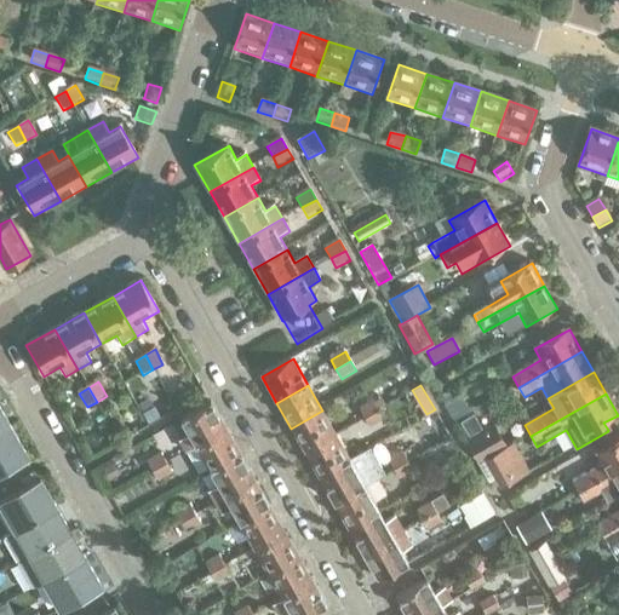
[(462,420),(471,414),(460,395),(451,401),(462,420)]
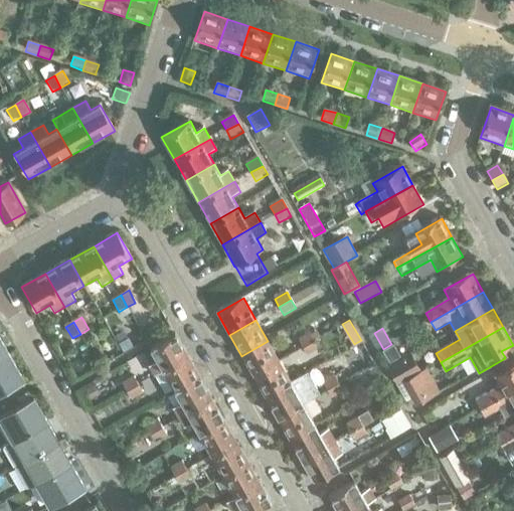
[(298,341),(303,349),(315,342),(310,334),(298,341)]
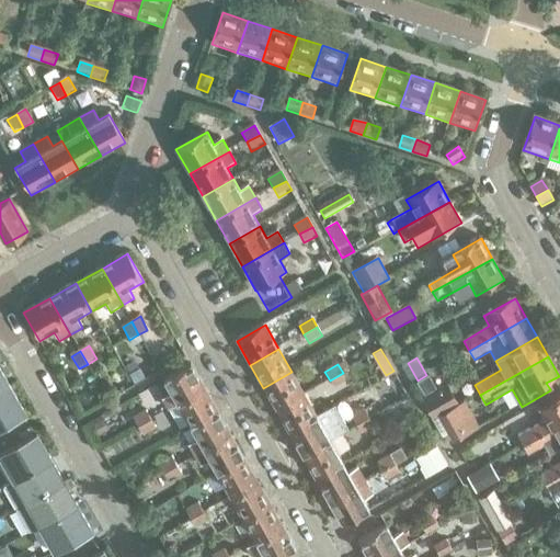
[(192,366),(164,382),(172,395),(162,400),(169,412),(178,407),(206,390),(192,366)]
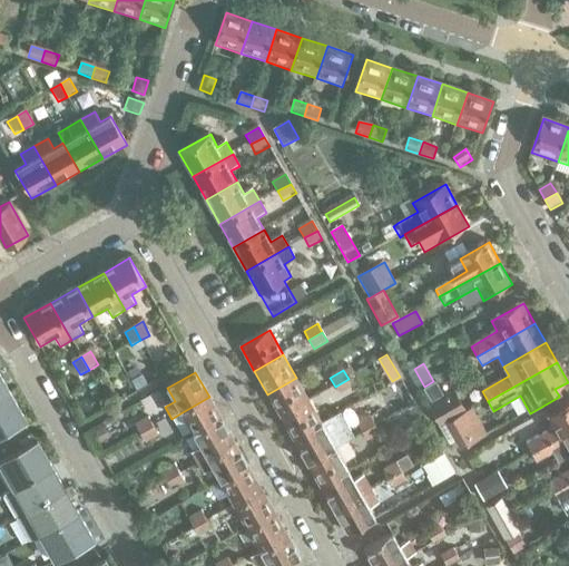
[(0,401),(11,396),(0,374),(0,401)]
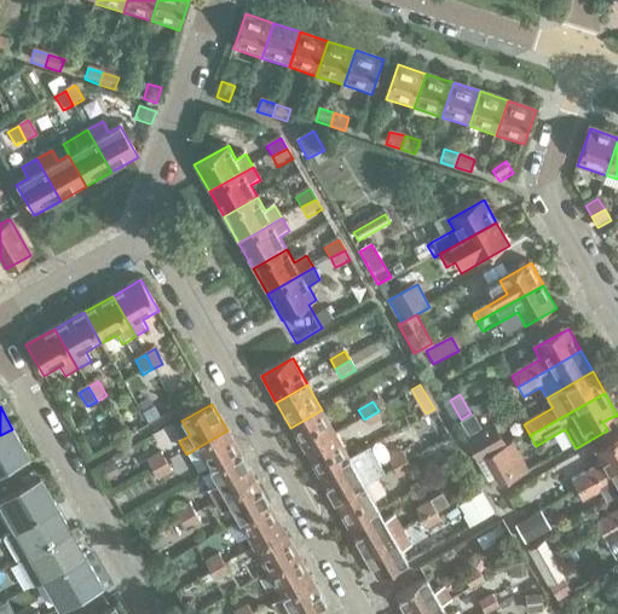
[(144,415),(143,415),(149,426),(161,418),(155,409),(144,415)]
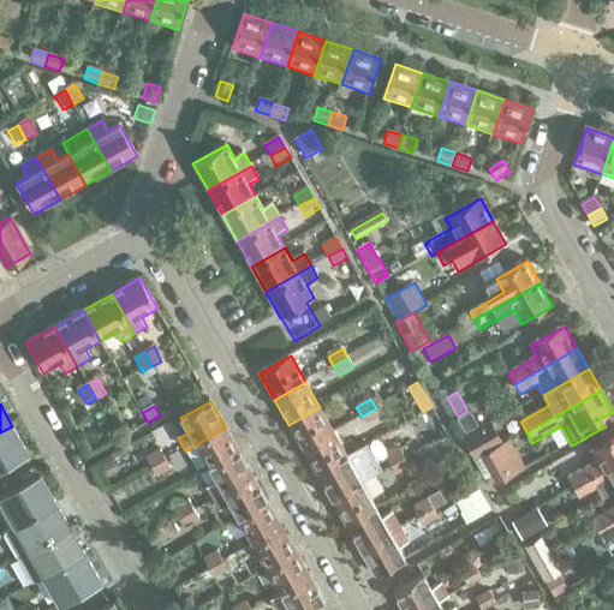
[(288,425),(303,450),(334,432),(320,407),(288,425)]
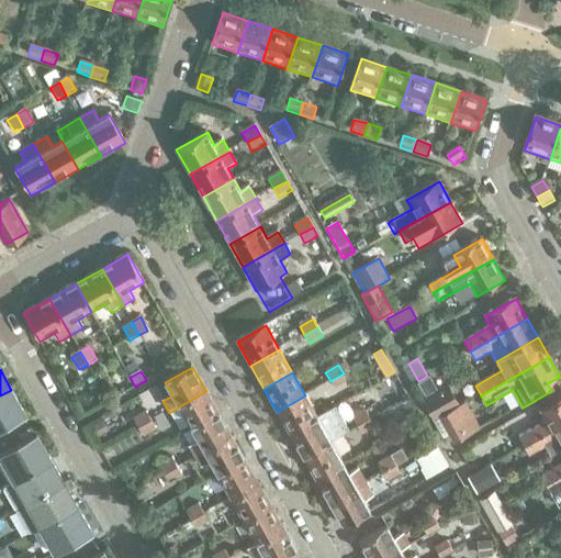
[(344,374),(331,381),(336,391),(349,383),(344,374)]
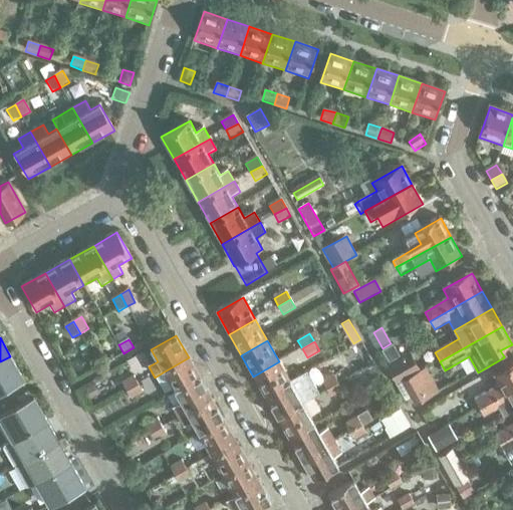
[(383,351),(390,361),(399,356),(393,346),(383,351)]
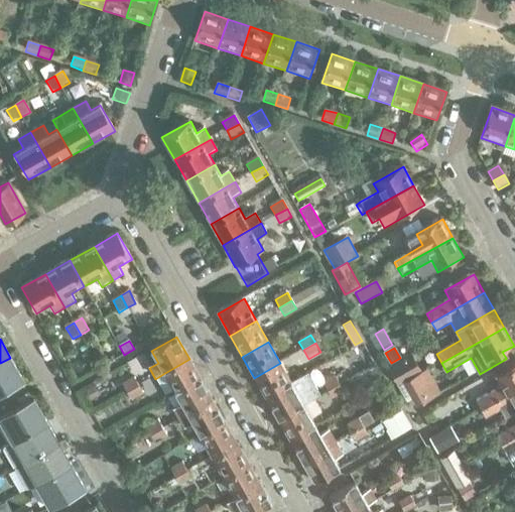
[(388,370),(397,386),(420,373),(411,356),(388,370)]
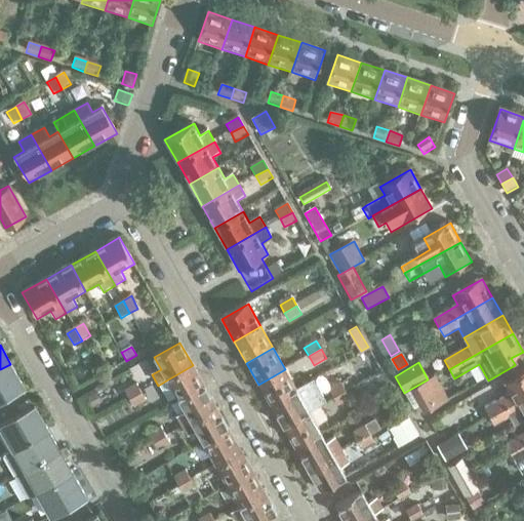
[(0,369),(0,401),(25,388),(10,364),(0,369)]
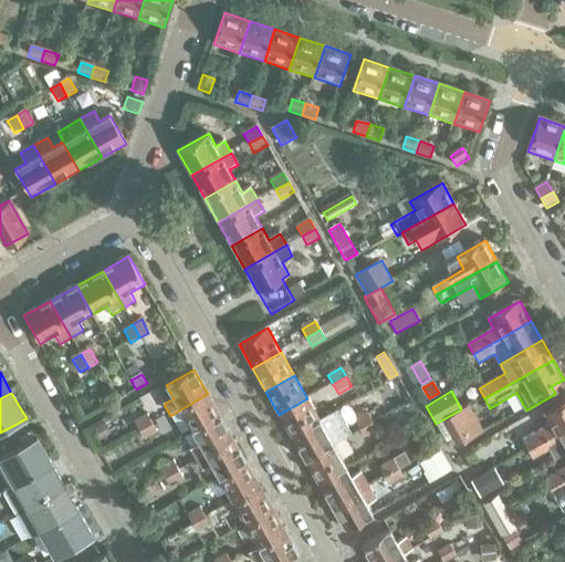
[(221,417),(208,394),(179,410),(192,434),(221,417)]
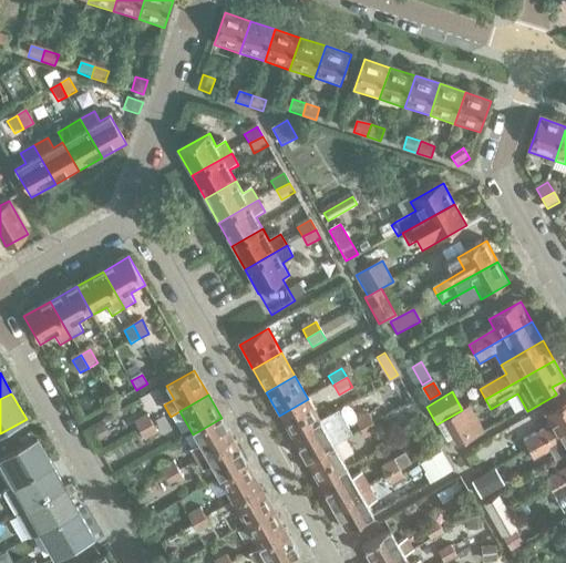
[(279,416),(291,438),(321,421),(308,399),(279,416)]
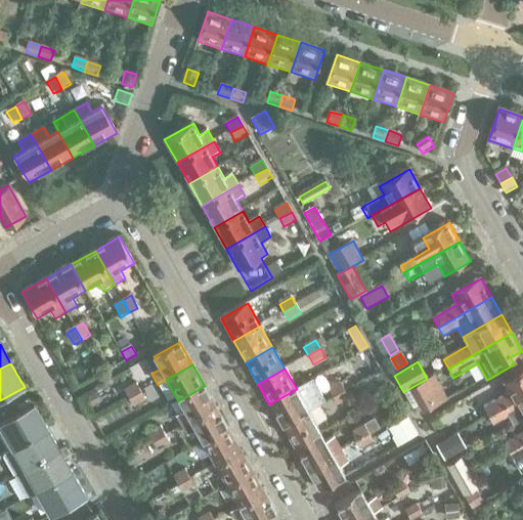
[(522,374),(503,385),(509,394),(483,408),(488,417),(522,398),(522,374)]
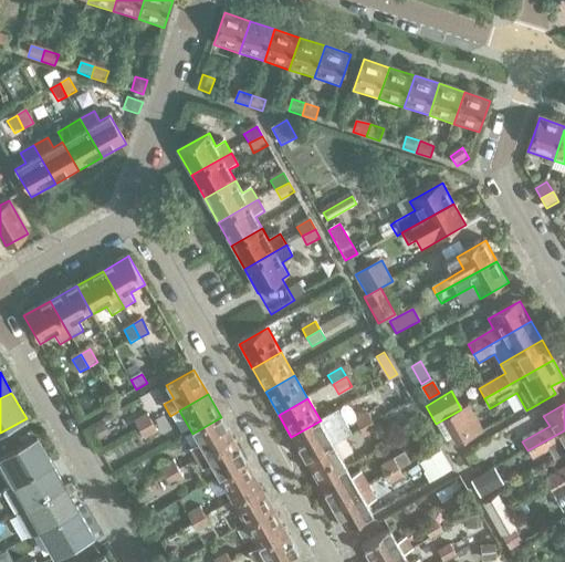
[(305,462),(335,446),(353,436),(338,410),(321,420),(291,437),(305,462)]
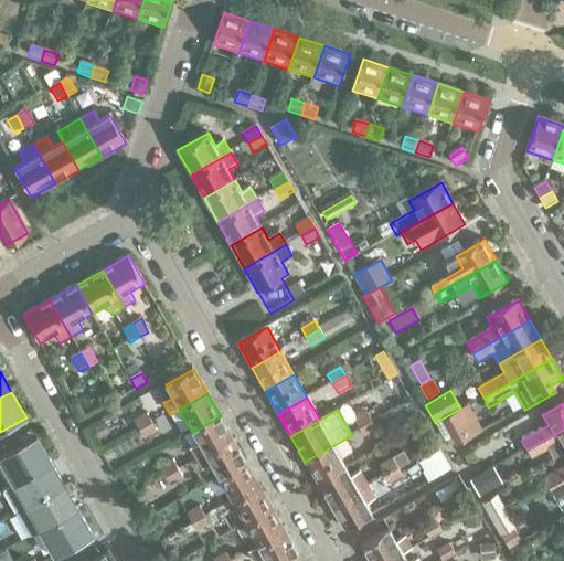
[(442,421),(457,448),(471,440),(457,412),(442,421)]
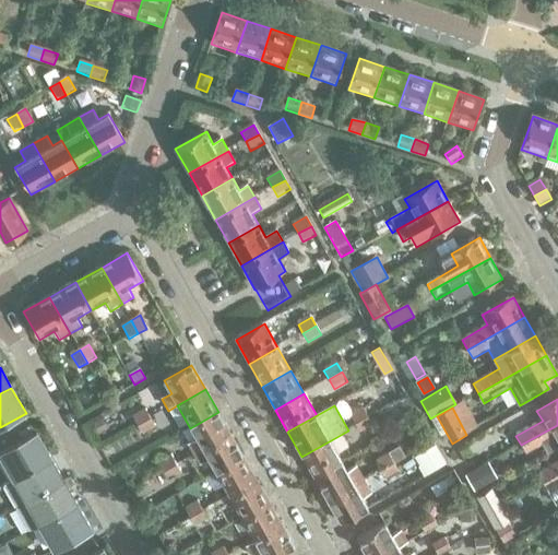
[(351,416),(355,425),(368,417),(363,409),(351,416)]
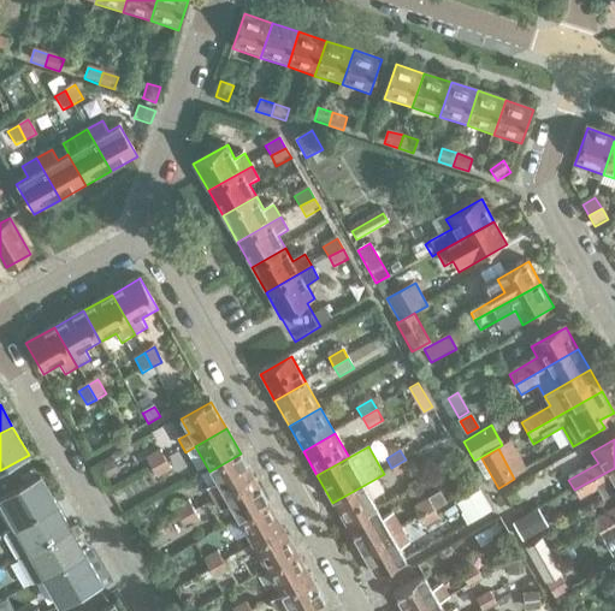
[(147,460),(152,469),(166,462),(161,451),(147,460)]
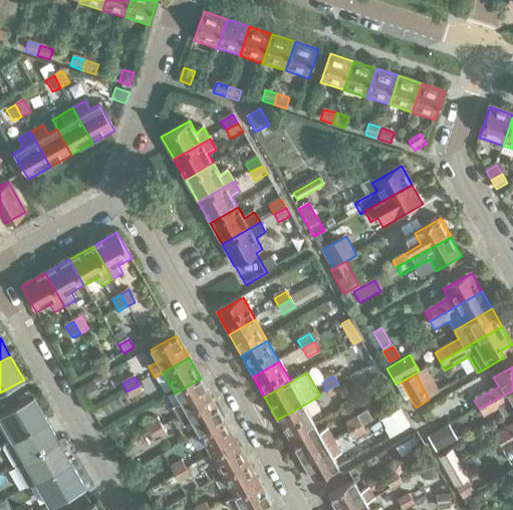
[(213,400),(201,378),(175,394),(181,405),(173,410),(178,419),(213,400)]
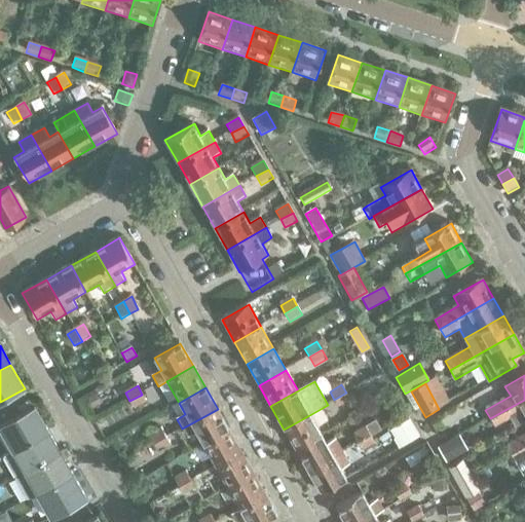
[(339,408),(351,402),(346,393),(334,400),(339,408)]
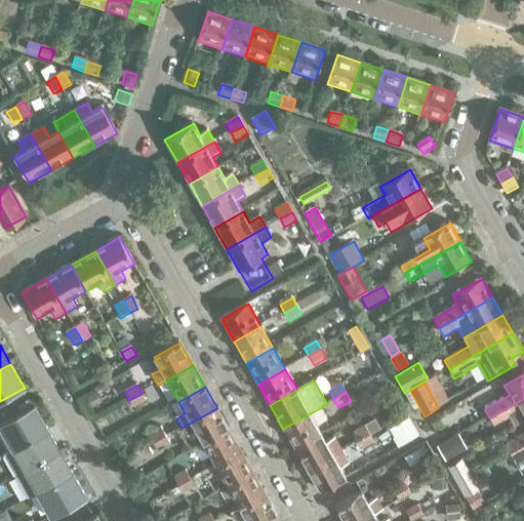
[(96,393),(87,399),(93,410),(104,404),(96,393)]
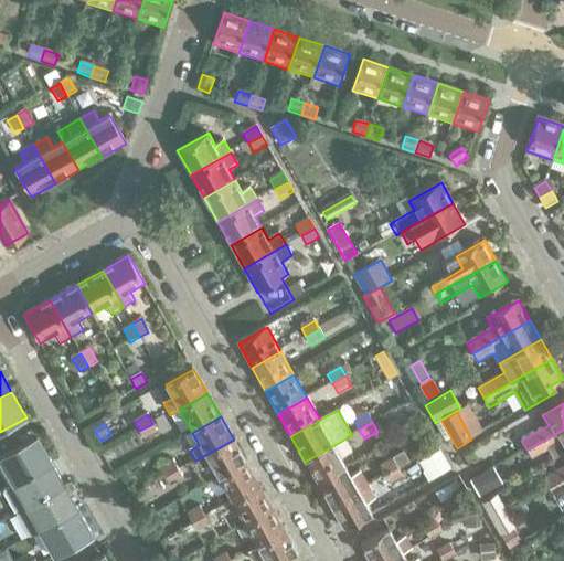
[(152,424),(139,431),(145,441),(158,433),(152,424)]
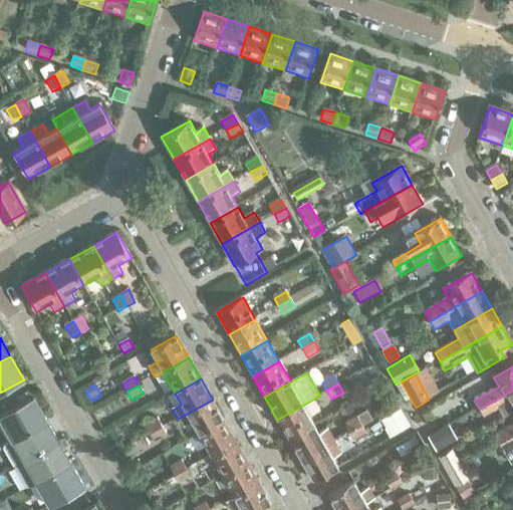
[(512,391),(479,409),(485,418),(508,404),(512,411),(512,391)]
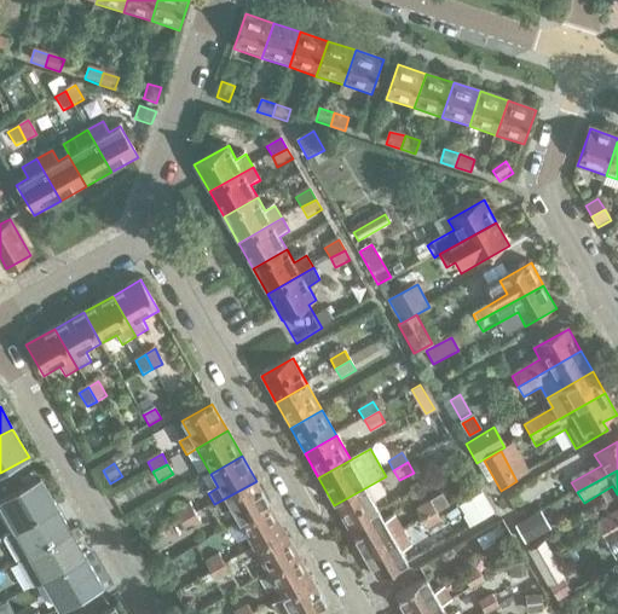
[(41,481),(0,503),(0,508),(13,532),(57,508),(41,481)]
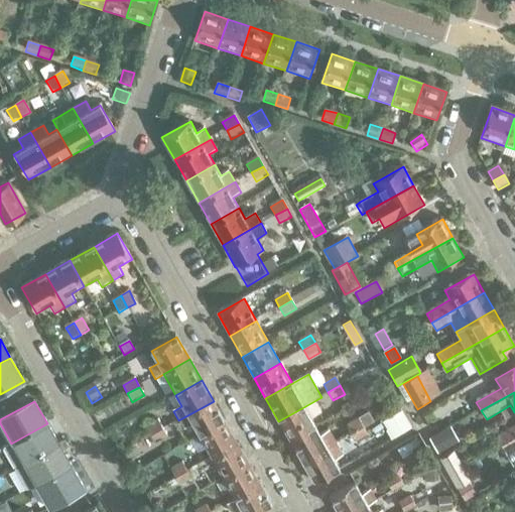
[(226,422),(214,401),(178,420),(184,430),(192,425),(200,437),(226,422)]
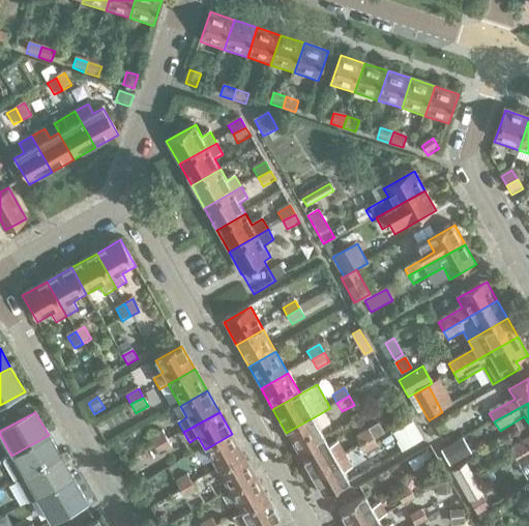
[(286,433),(298,454),(325,438),(314,417),(286,433)]
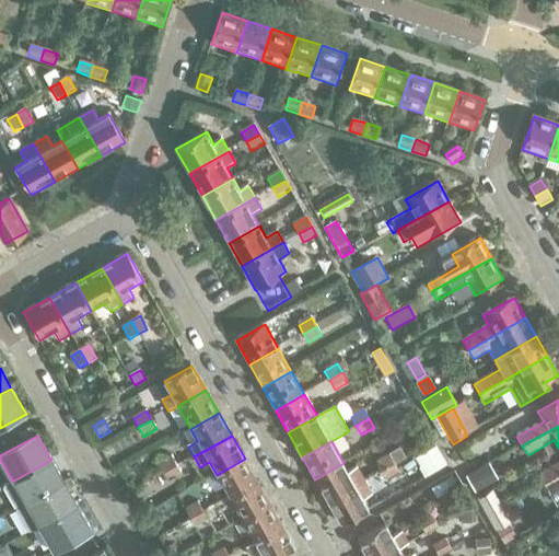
[(376,463),(382,473),(395,465),(389,455),(376,463)]
